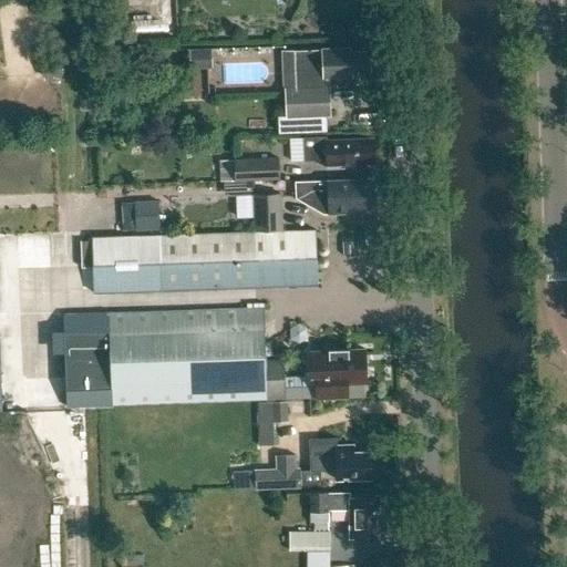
[(366,68),(371,64),(370,57),(366,54),(366,50),(348,51),(348,48),(321,49),(321,50),(295,51),(296,85),(281,85),(282,114),(275,115),(275,132),(323,131),(323,114),(326,113),(325,84),(321,85),(321,76),(348,75),(348,71),(367,71),(366,68)]
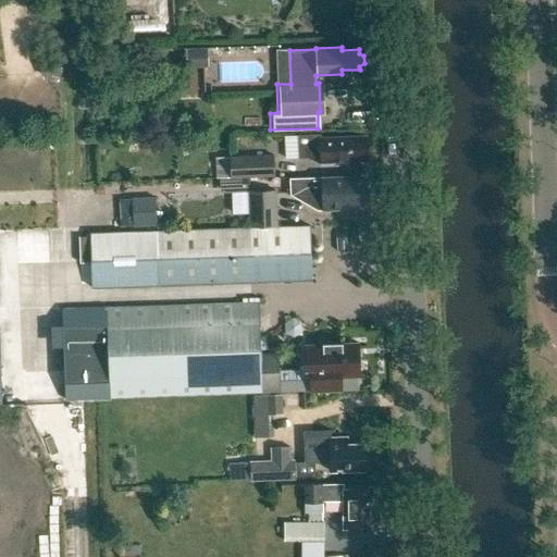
[(186,49),(186,67),(206,67),(206,49),(186,49)]
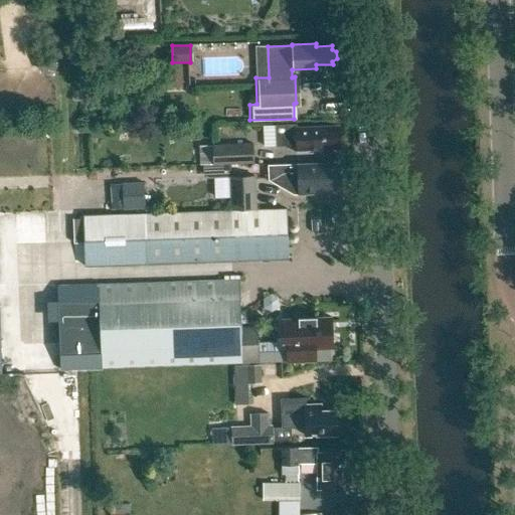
[(56,56),(37,57),(38,70),(56,69),(56,56)]
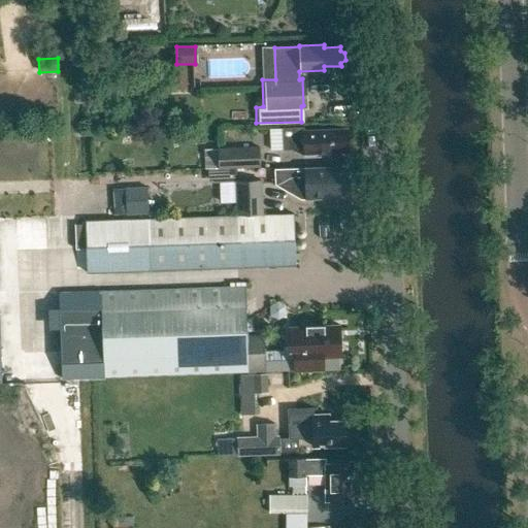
[(282,151),(303,150),(303,157),(327,156),(329,153),(348,152),(347,129),(304,131),(304,127),(282,128),(282,151)]
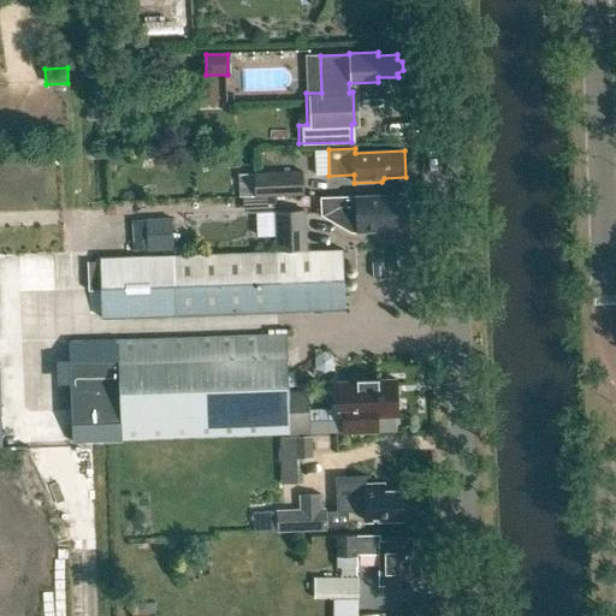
[(238,197),(304,196),(303,172),(254,173),(254,175),(238,176),(238,197)]
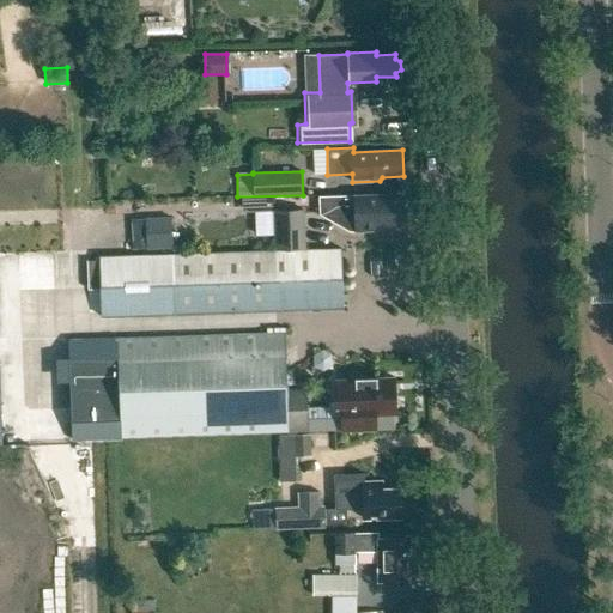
[(405,224),(405,206),(407,205),(406,199),(404,198),(404,195),(319,198),(320,214),(347,231),(382,230),(382,225),(405,224)]
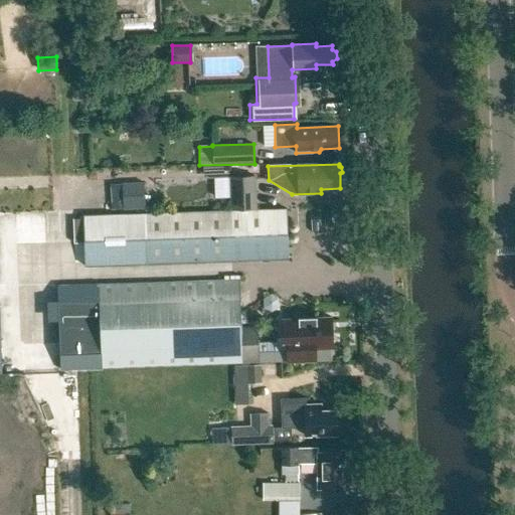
[(229,175),(230,209),(256,209),(255,174),(229,175)]
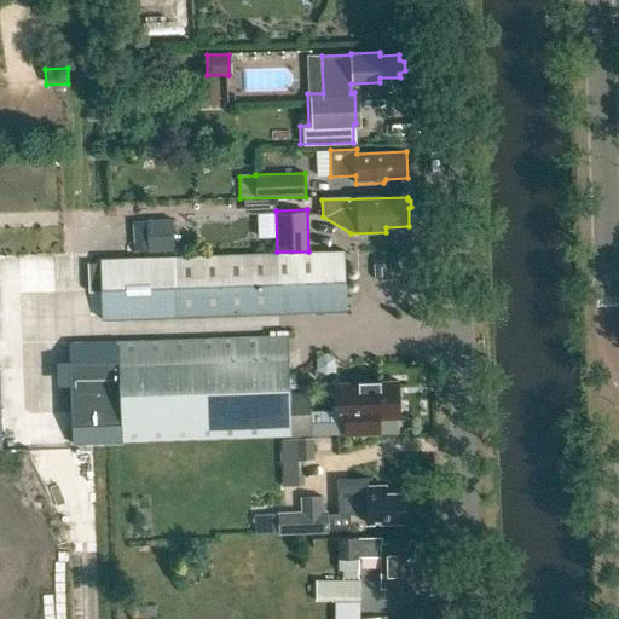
[(149,220),(150,252),(175,252),(174,219),(149,220)]
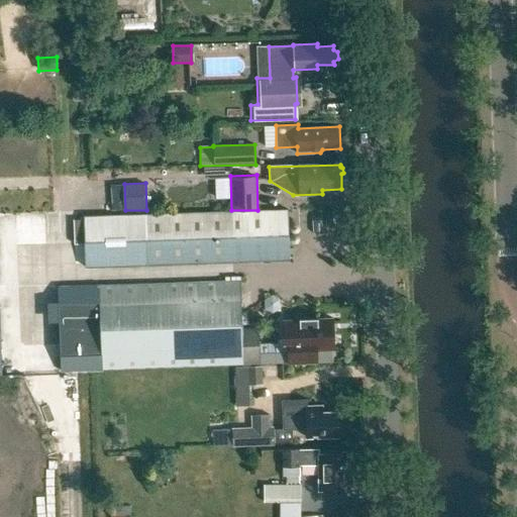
[(288,210),(83,217),(85,268),(290,262),(288,210)]
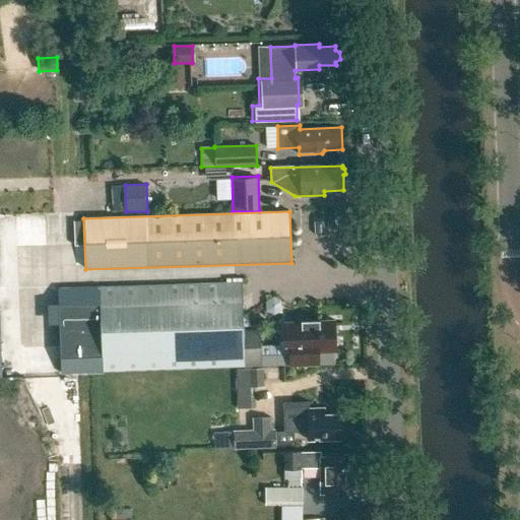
[(100,288),(58,289),(61,373),(102,372),(243,367),(262,366),(289,366),(289,367),(319,366),(319,352),(336,352),(336,322),(285,323),(285,345),(261,346),(261,331),(243,332),(241,283),(100,288)]
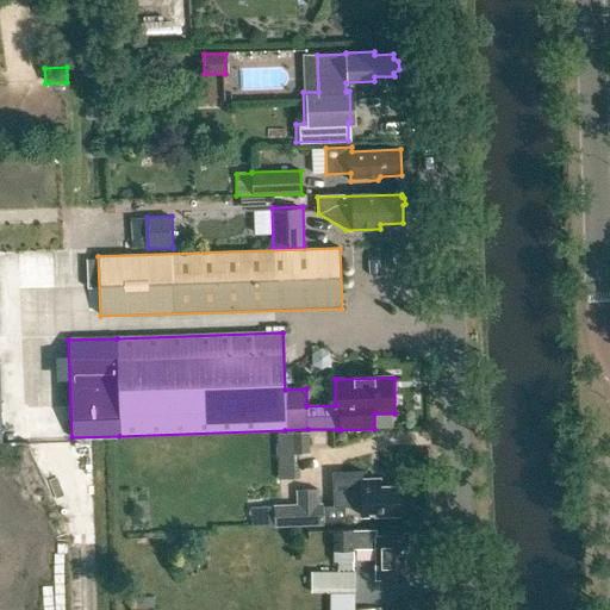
[(277,434),(278,480),(294,479),(294,454),(310,454),(309,433),(277,434)]
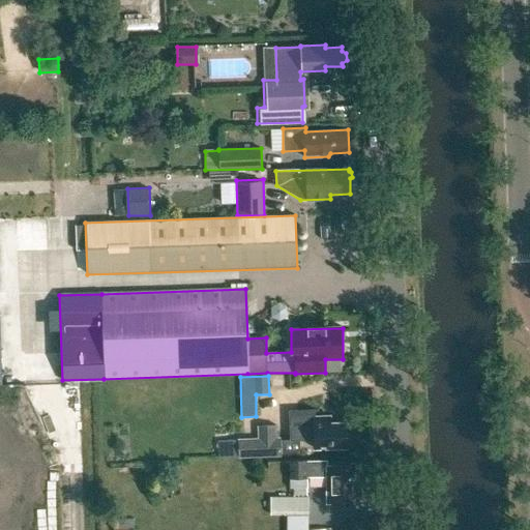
[(300,441),(300,440),(314,440),(314,448),(346,448),(346,422),(330,422),(330,416),(313,416),(313,410),(289,410),(290,440),(281,440),(281,438),(276,438),(275,424),(257,425),(257,439),(216,440),(217,455),(237,454),(237,457),(281,455),(281,453),(295,452),(299,448),(299,441),(300,441)]
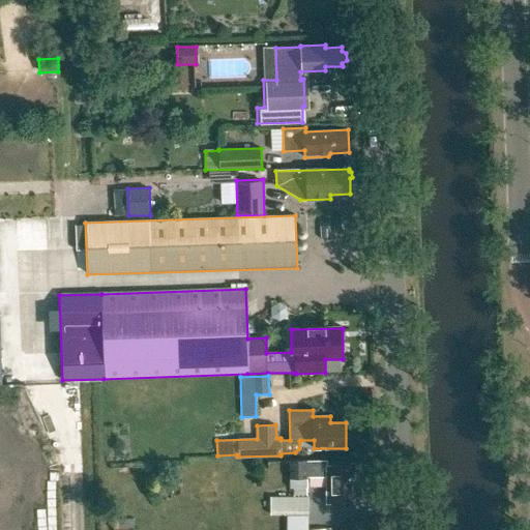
[(307,479),(307,478),(325,477),(326,503),(356,503),(355,465),(327,466),(327,461),(288,462),(288,479),(307,479)]
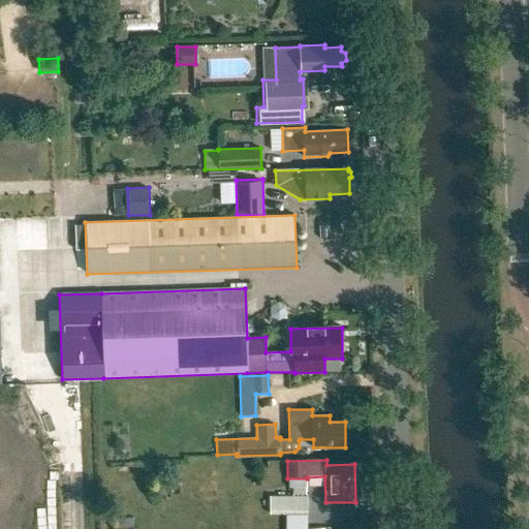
[(307,496),(269,496),(269,514),(307,514),(307,496)]
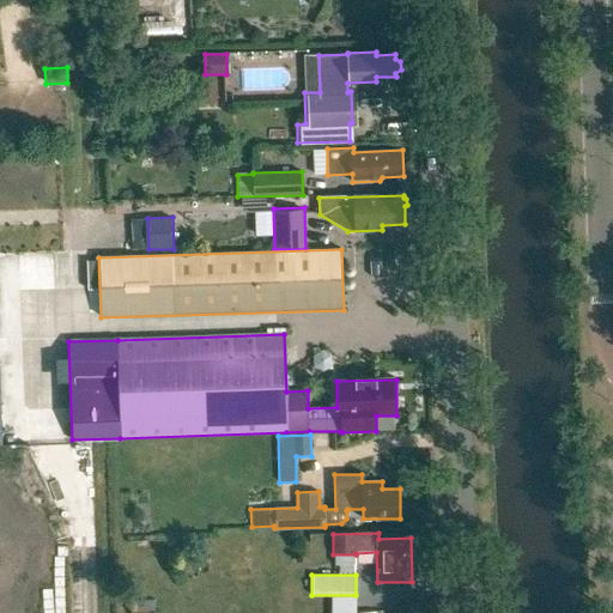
[(156,599),(131,601),(131,612),(132,612),(156,612),(156,599)]
